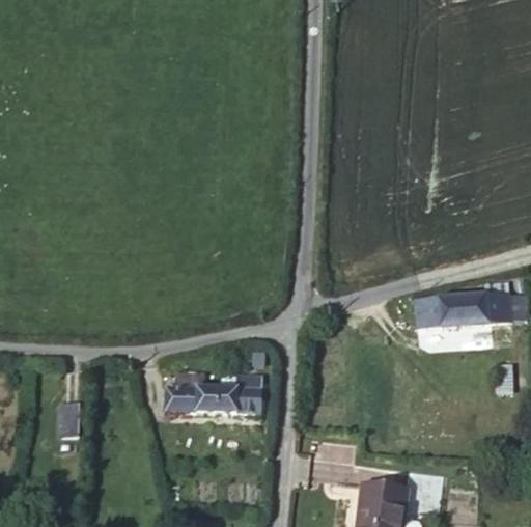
[(527,320),(525,294),(509,295),(508,281),(485,283),(485,297),(439,299),(440,300),(418,301),(419,328),(527,320)]
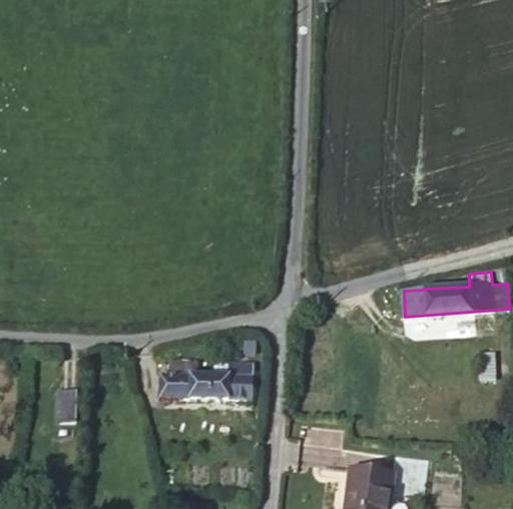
[(479,353),(480,364),(480,378),(495,378),(494,353),(479,353)]
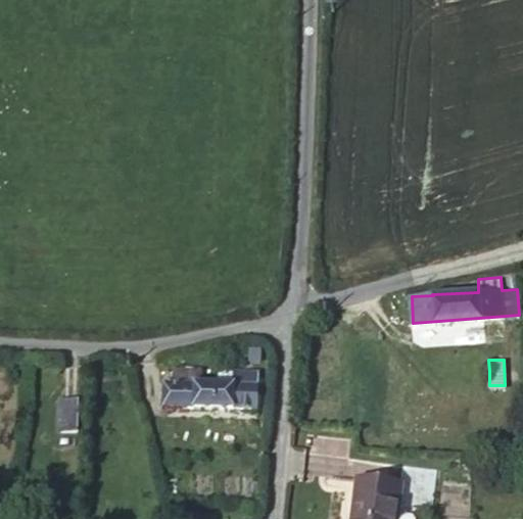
[(175,367),(175,381),(200,382),(200,368),(175,367)]
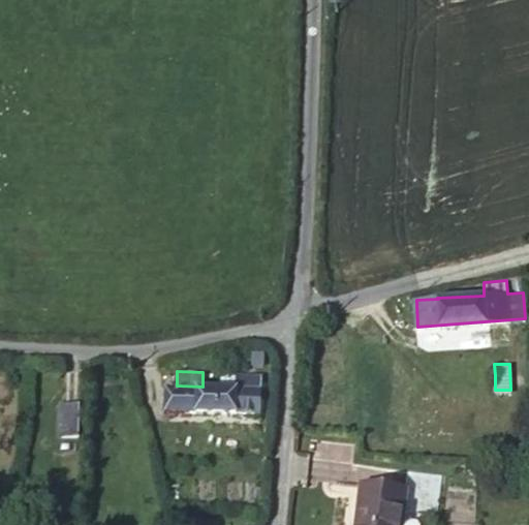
[(203,387),(177,385),(165,385),(165,409),(260,412),(261,375),(221,374),(220,388),(203,387)]
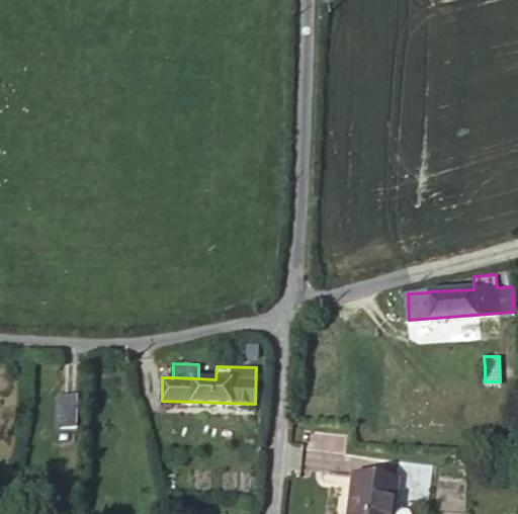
[(78,396),(61,395),(61,425),(77,425),(78,396)]
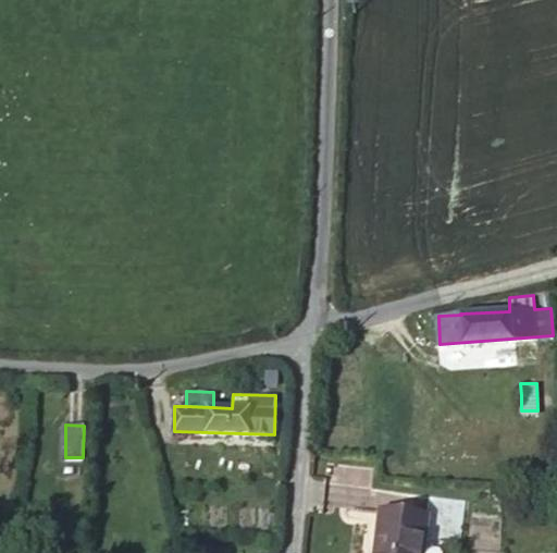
[(466,498),(429,493),(426,513),(381,507),(374,552),(442,552),(438,547),(423,544),(424,535),(459,540),(466,498)]
